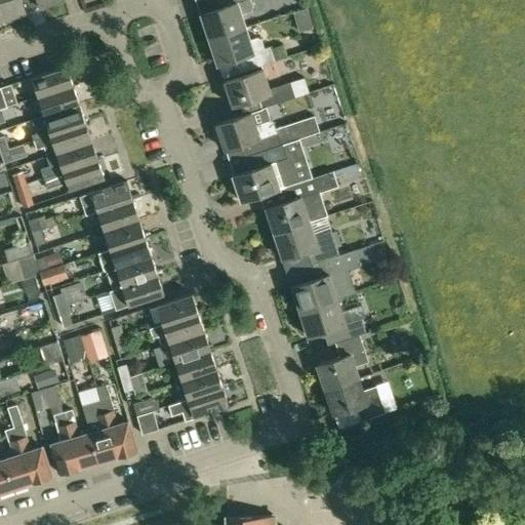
[(0,0),(0,19),(3,19),(4,23),(6,24),(22,18),(23,15),(22,13),(25,12),(19,0),(0,0)]
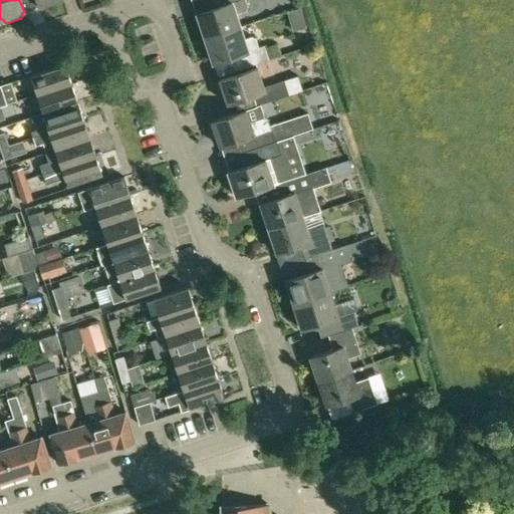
[(197,13),(205,37),(238,27),(234,14),(243,11),(246,11),(248,6),(245,0),(219,0),(221,5),(197,13)]
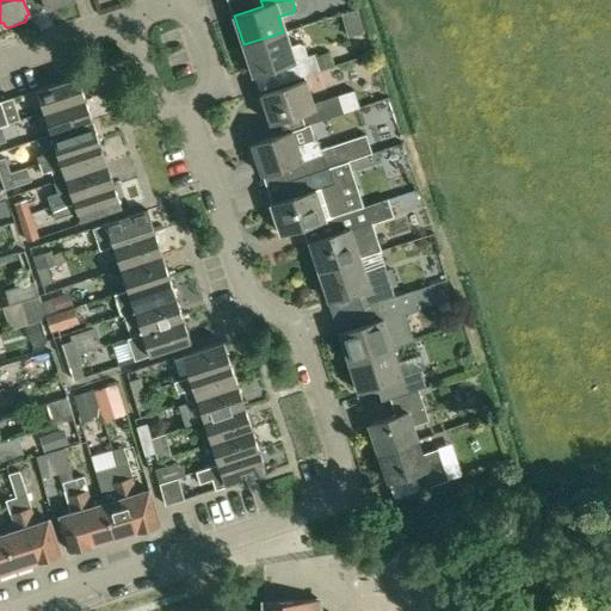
[(297,43),(288,45),(283,32),(244,44),(253,73),(282,63),(287,80),(319,71),(314,54),(306,56),(302,45),(297,43)]
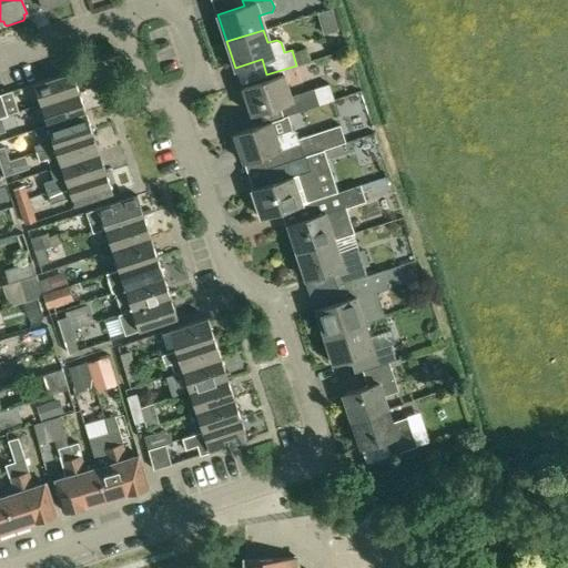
[(71,71),(32,84),(40,105),(78,92),(71,71)]
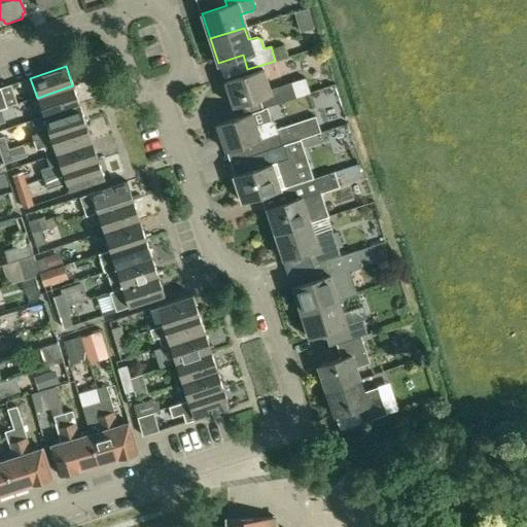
[(224,81),(223,81),(232,105),(238,103),(258,96),(261,108),(267,106),(295,97),(310,92),(305,77),(290,81),(270,89),(264,68),(248,73),(224,81)]
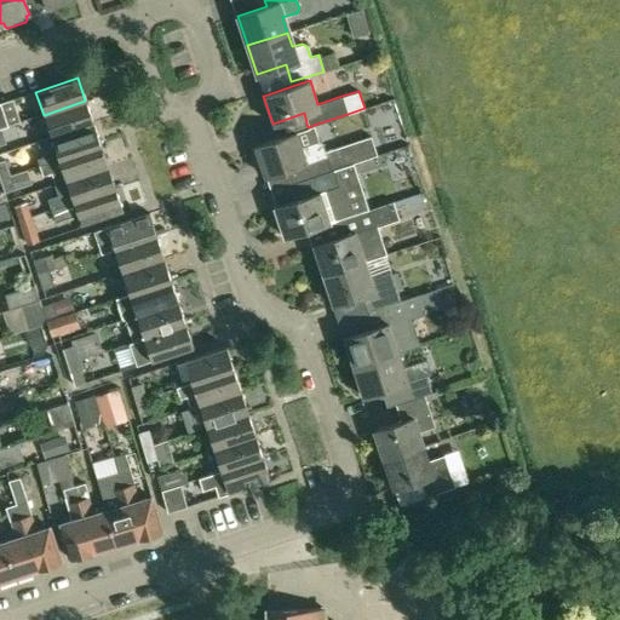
[(44,115),(50,137),(92,122),(85,101),(44,115)]
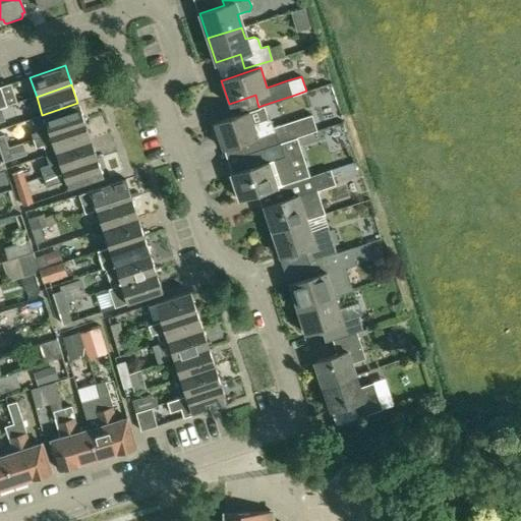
[(83,122),(77,103),(42,115),(49,134),(83,122)]
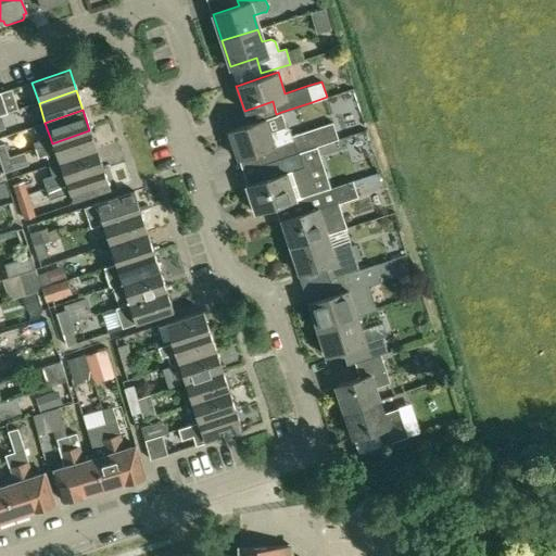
[(255,122),(228,130),(238,159),(239,159),(258,152),(262,164),(268,162),(295,153),(299,152),(317,146),(338,139),(332,123),(291,137),(289,128),(286,127),(269,133),(265,118),(255,122)]
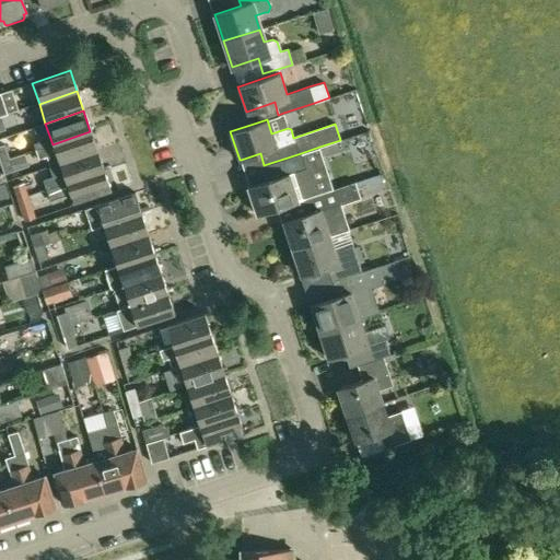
[(90,131),(53,144),(35,150),(38,159),(46,156),(49,167),(96,151),(90,131)]
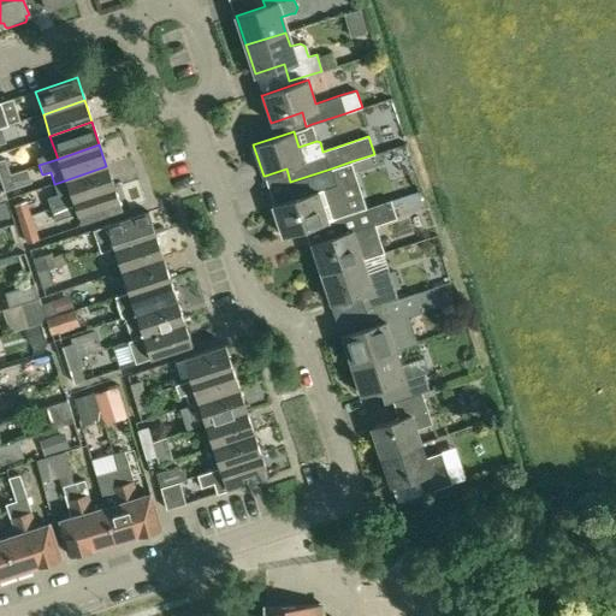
[(386,177),(408,172),(402,147),(380,152),(386,177)]
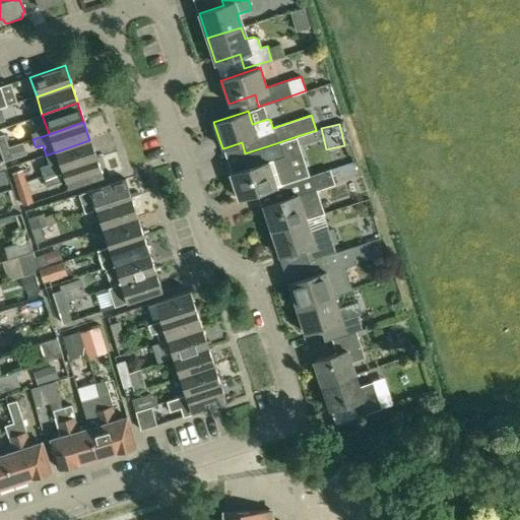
[(0,136),(0,148),(8,145),(5,135),(0,136)]
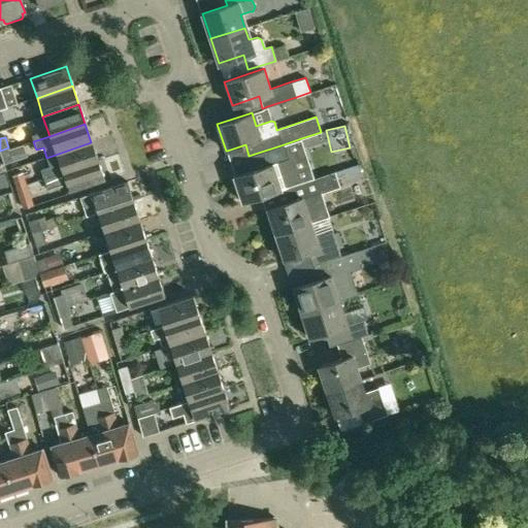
[(235,175),(233,175),(242,201),(261,195),(279,189),(275,177),(293,172),(288,158),(305,153),(303,145),(301,138),(284,144),(281,145),(255,154),(259,167),(235,175)]
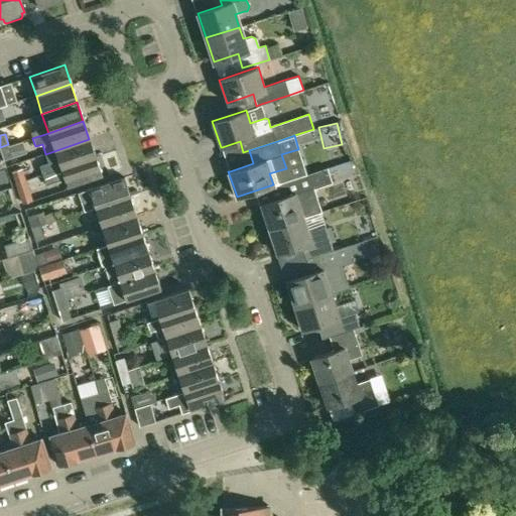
[(89,139),(45,154),(48,163),(40,165),(43,175),(95,157),(89,139)]
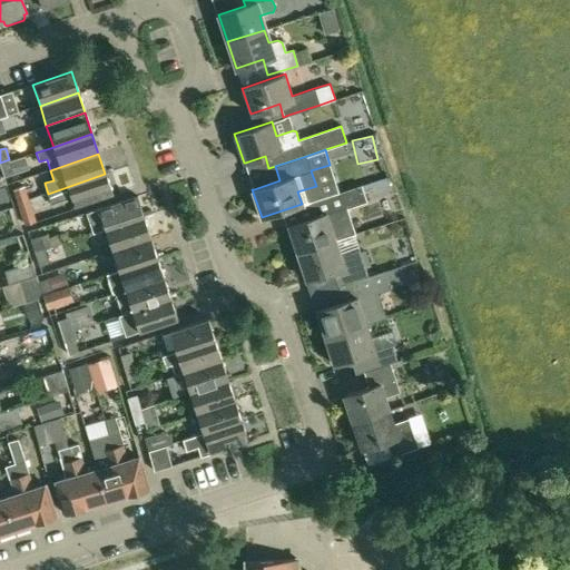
[(15,174),(9,159),(0,163),(0,164),(5,177),(15,174)]
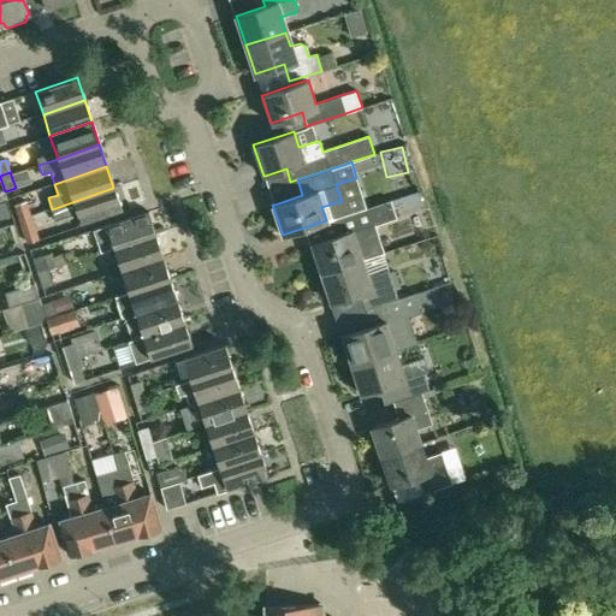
[(78,224),(120,211),(113,188),(52,209),(54,219),(75,213),(78,224)]
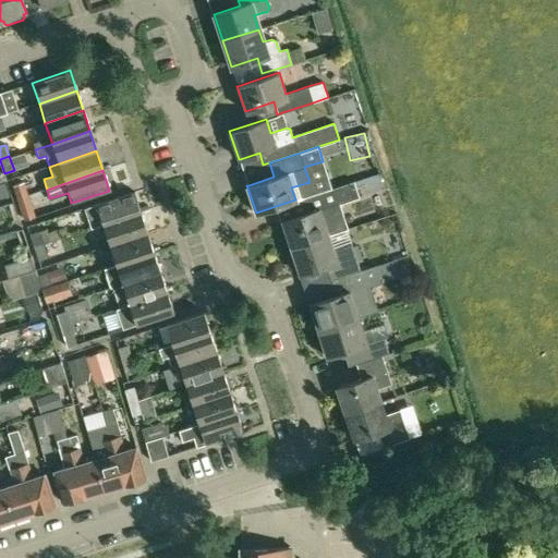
[(365,187),(362,179),(354,181),(356,191),(365,187)]
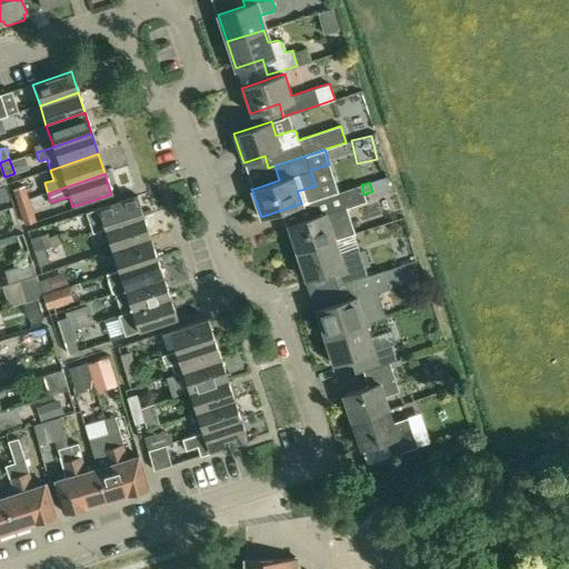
[(12,189),(17,203),(29,199),(25,185),(12,189)]
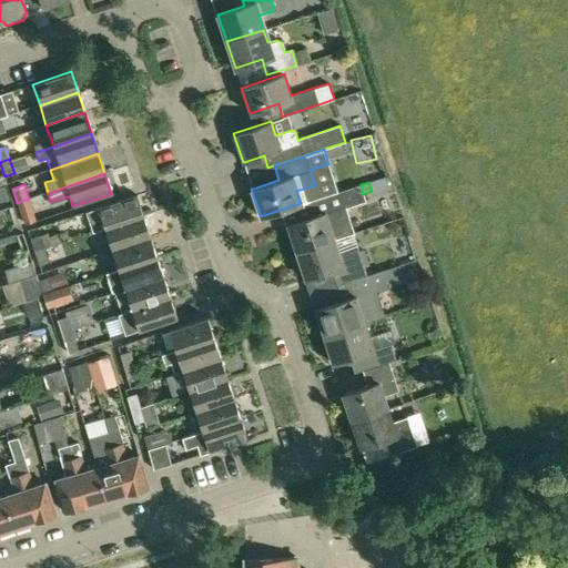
[(361,184),(337,192),(308,201),(313,216),(286,224),(295,252),(334,240),(353,233),(347,219),(344,208),(365,201),(364,196),(363,194),(361,184)]
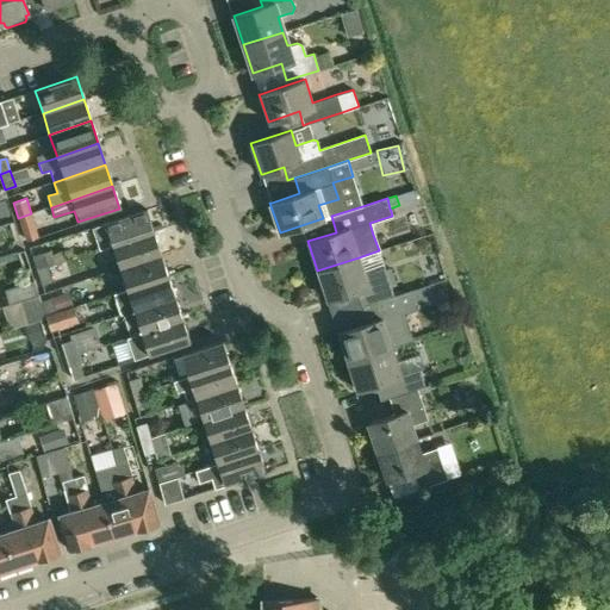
[(6,199),(0,200),(0,216),(11,213),(6,199)]
